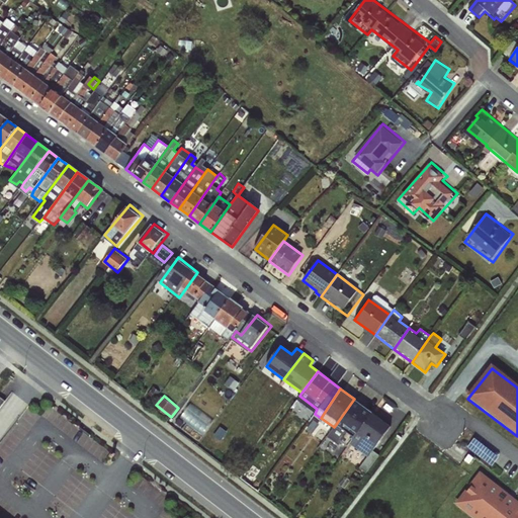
[(351,441),(371,413),(354,399),(337,423),(339,425),(328,440),(339,448),(347,438),(351,441)]
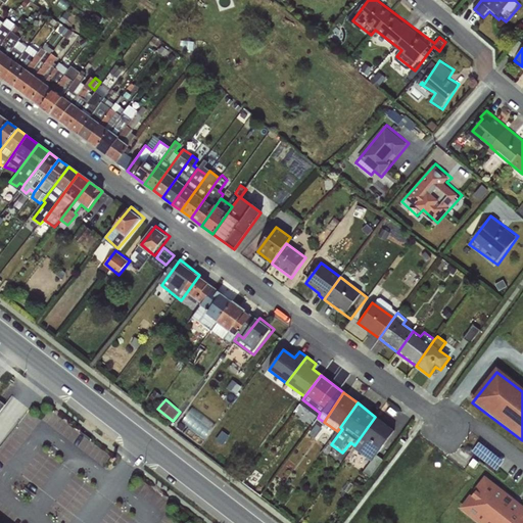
[(208,437),(218,423),(194,407),(184,421),(208,437)]
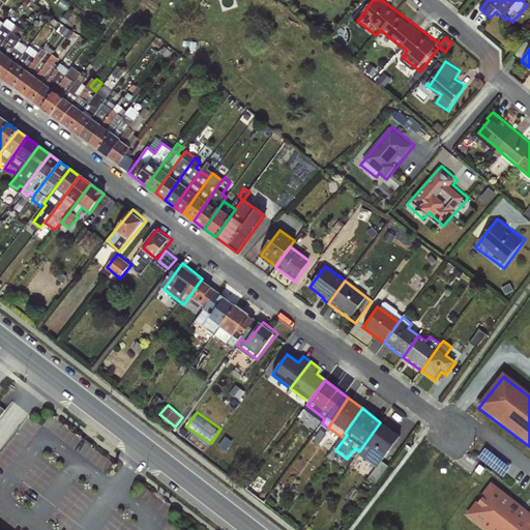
[(380,422),(359,451),(357,454),(376,468),(400,437),(380,422)]
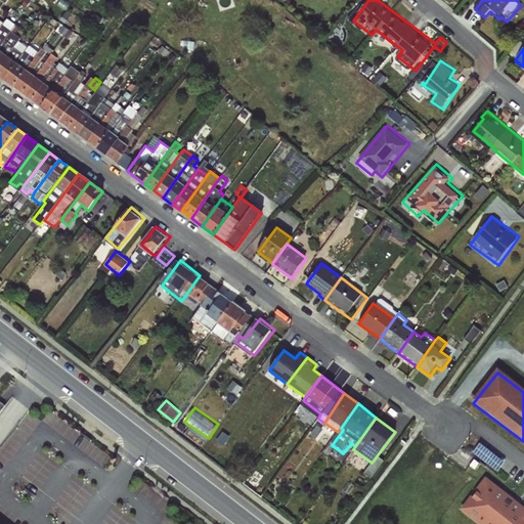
[(523,523),(523,511),(487,482),(467,509),(486,523),(523,523)]
